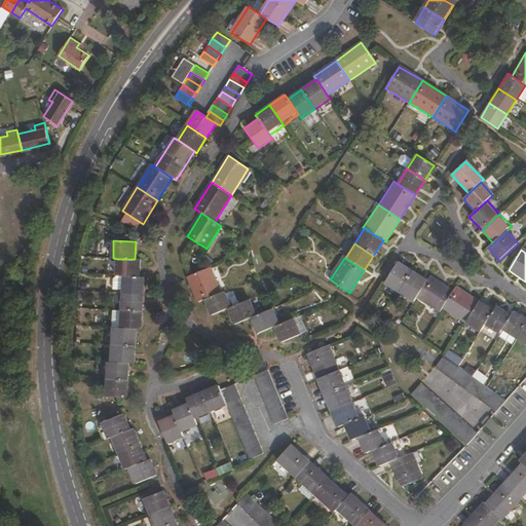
[(139,276),(140,259),(135,259),(117,259),(117,275),(123,276),(139,276)]
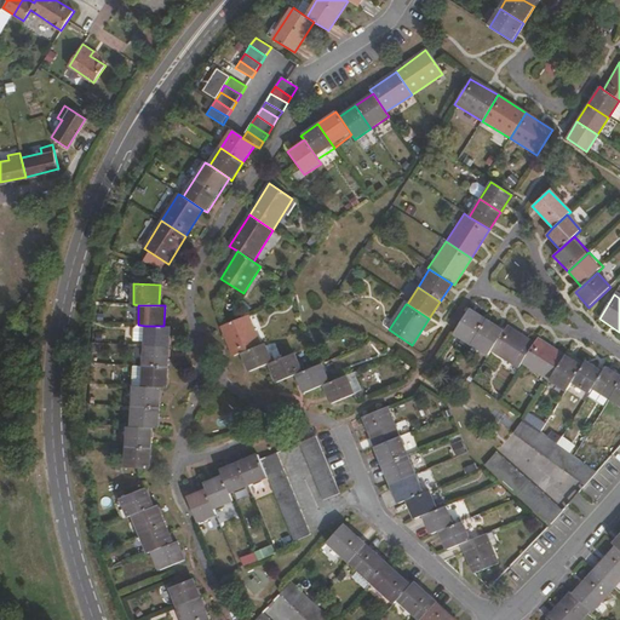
[(453,334),(488,356),(491,351),(503,332),(486,321),(482,325),(484,320),(468,309),(453,334)]
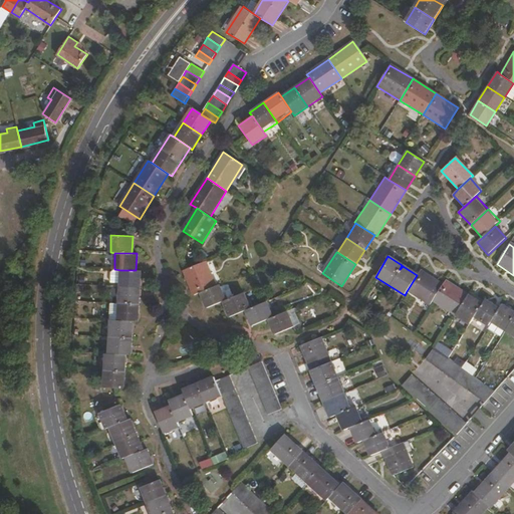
[(216,286),(206,261),(184,271),(194,295),(201,292),(216,286)]
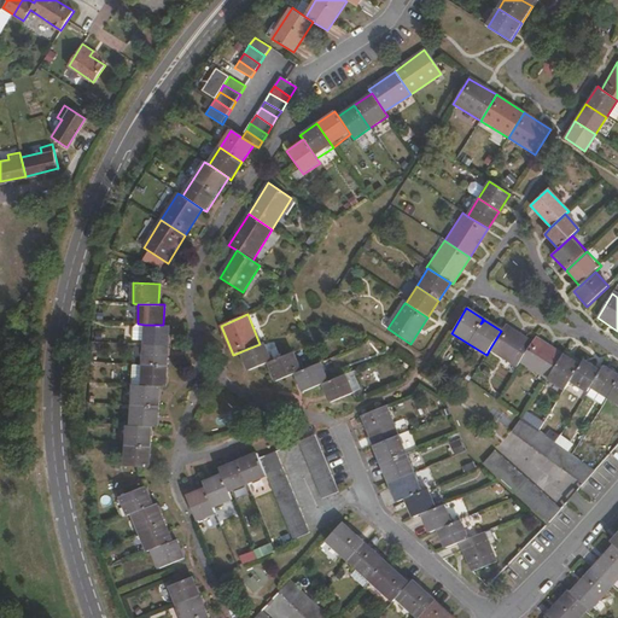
[(145,340),(145,325),(138,324),(134,324),(133,339),(145,340)]
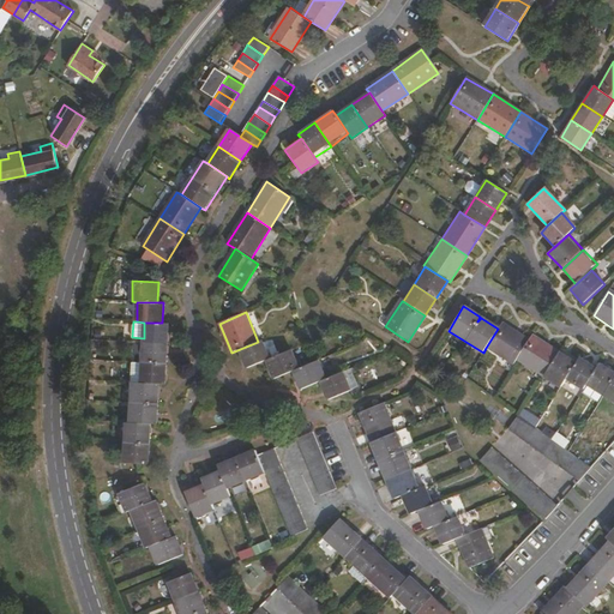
[(168,344),(168,324),(162,323),(144,323),(144,338),(143,343),(168,344)]
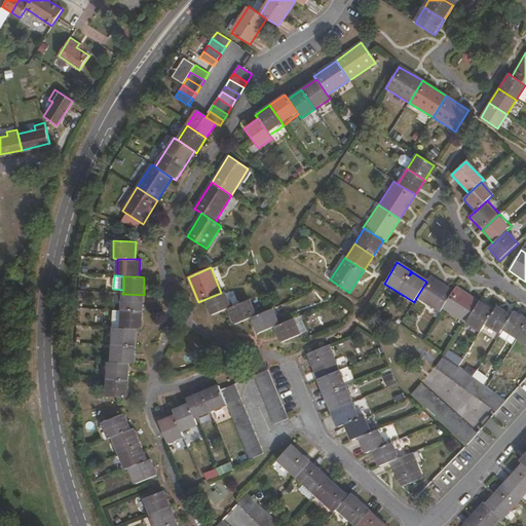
[(453,292),(429,277),(426,282),(416,298),(440,312),(443,308),(453,292)]
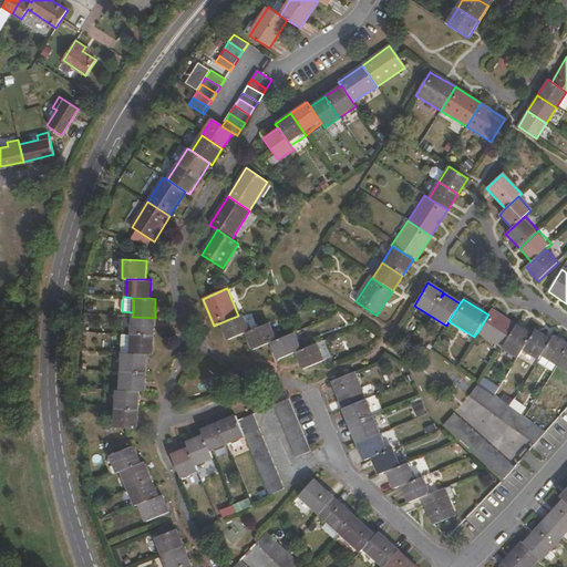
[(502,348),(515,326),(491,311),(488,315),(477,332),(502,348)]
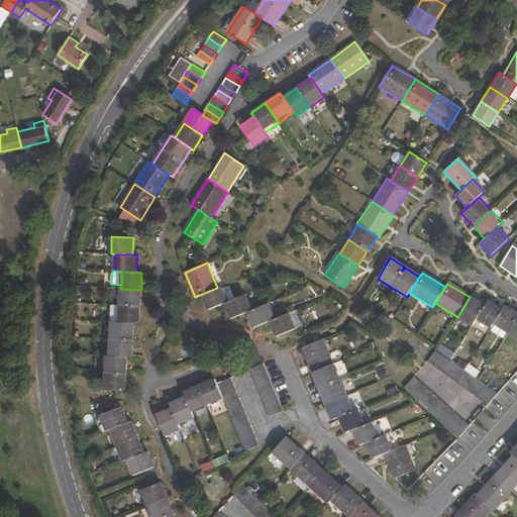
[(226,302),(220,287),(217,288),(202,294),(209,310),(224,303),(226,302)]
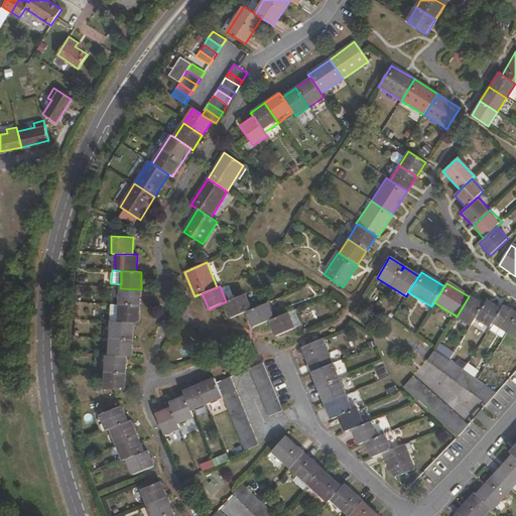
[(140,306),(141,289),(120,288),(119,305),(140,306)]
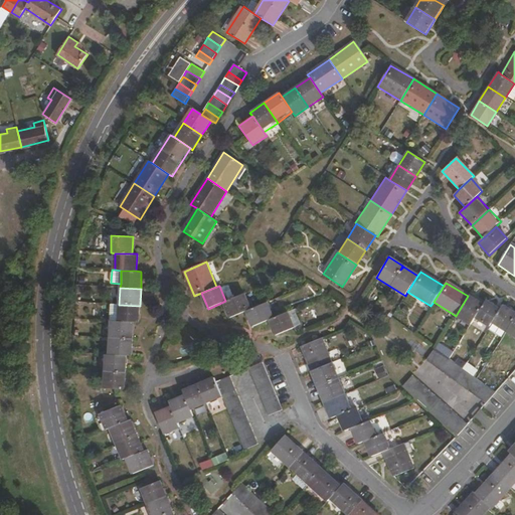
[(250,309),(244,293),(225,301),(223,302),(230,318),(246,311),(250,309)]
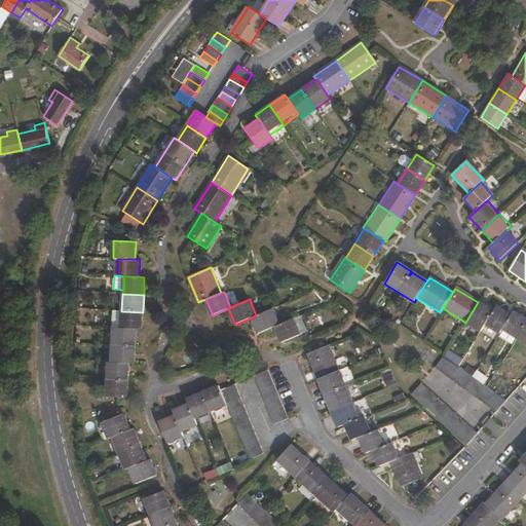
[(482,329),(492,311),(478,302),(465,323),(480,332),(482,329)]
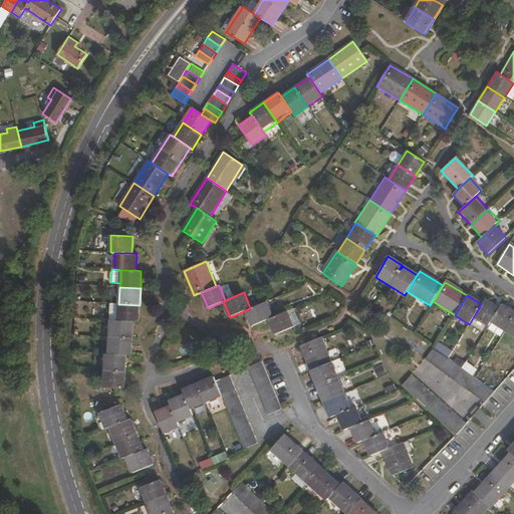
[(488,326),(498,309),(484,300),(481,304),(471,321),(486,329),(488,326)]
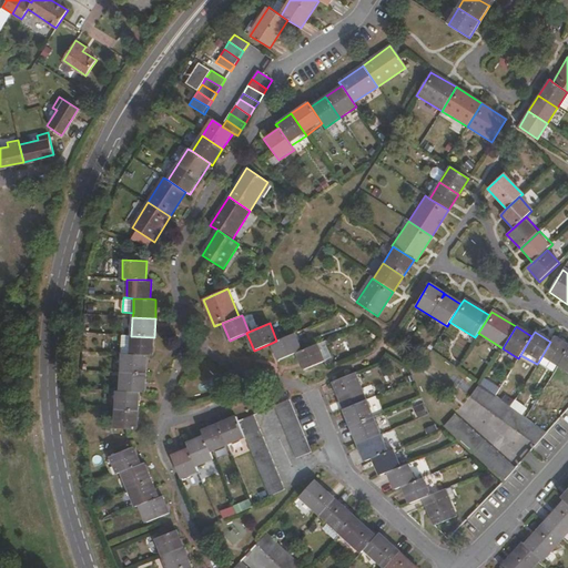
[(302,352),(294,334),(276,341),(272,343),(279,361),(298,353),(302,352)]
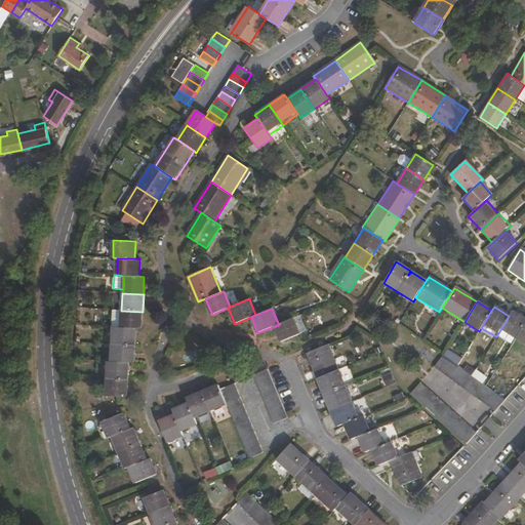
[(120,327),(121,311),(112,310),(112,327),(115,327),(120,327)]
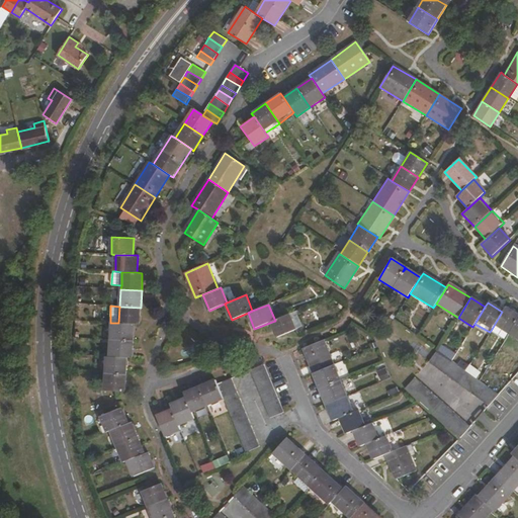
[(140,324),(141,308),(119,307),(118,323),(134,324),(140,324)]
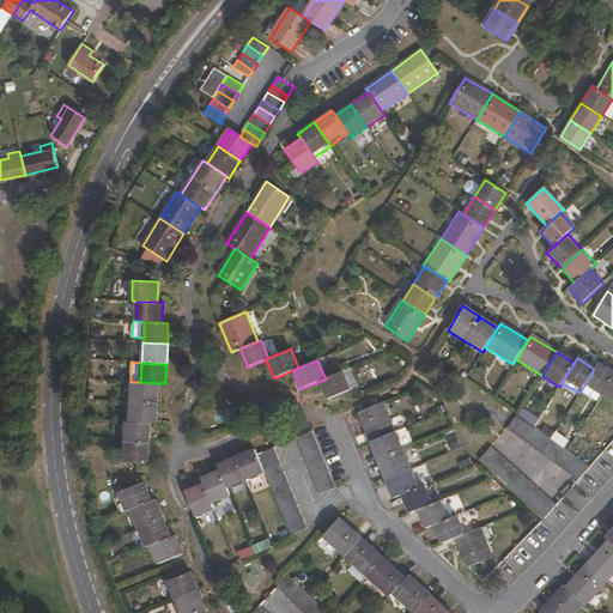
[(593,395),(606,369),(598,364),(594,369),(582,389),(593,395)]
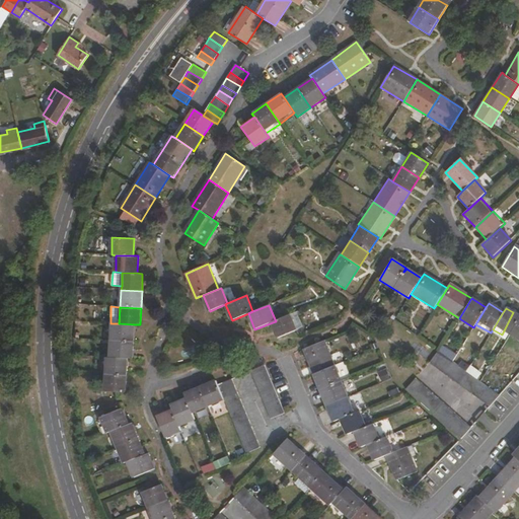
[(508,338),(518,318),(518,315),(513,312),(502,335),(508,338)]
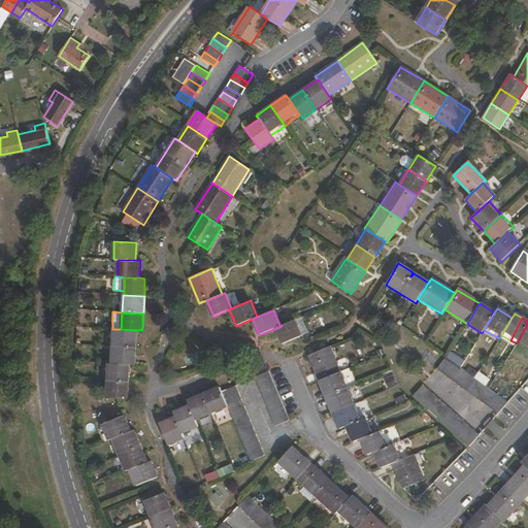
[(302,337),(296,320),(281,327),(277,328),(284,344),(302,337)]
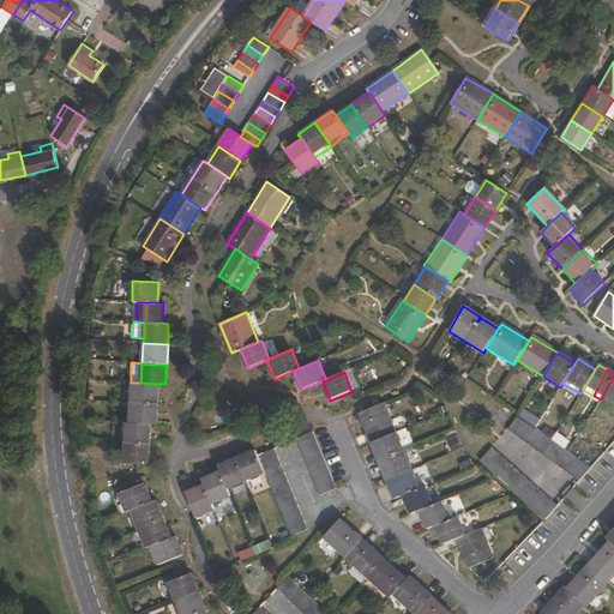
[(603,401),(613,381),(613,377),(601,399),(603,401)]
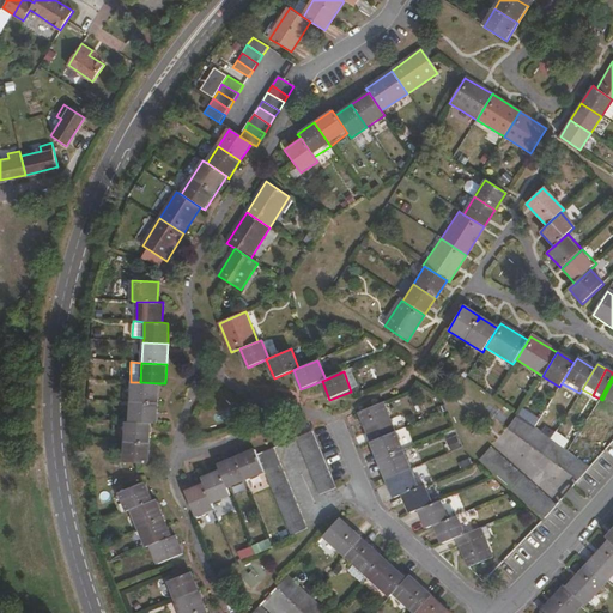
[(612,406),(612,381),(602,400),(612,406)]
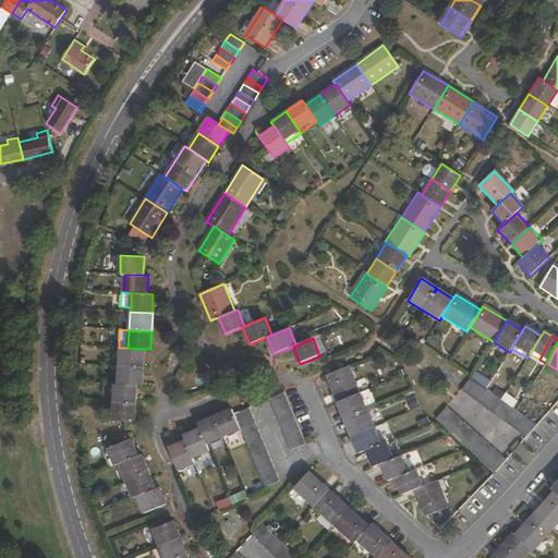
[(143,367),(144,349),(128,348),(122,348),(121,366),(143,367)]
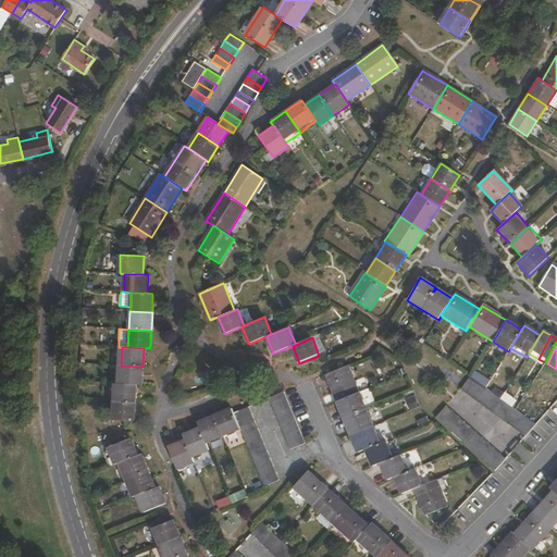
[(141,385),(143,367),(121,366),(120,384),(136,385),(141,385)]
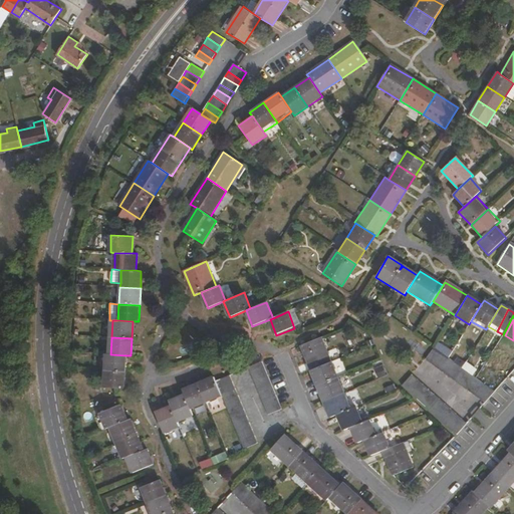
[(332,363),(322,338),(302,346),(312,371),(332,363)]
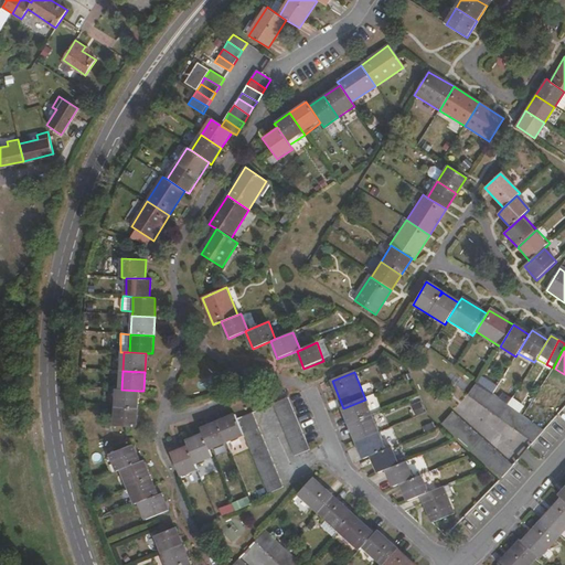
[(473,401),(483,387),(477,382),(467,396),(473,401)]
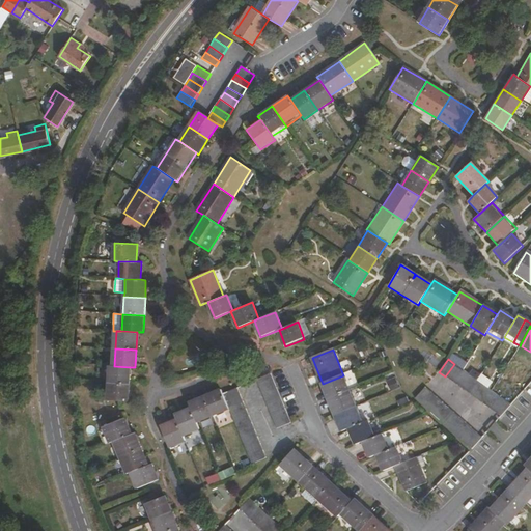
[(451,382),(460,368),(454,364),(445,376),(451,382)]
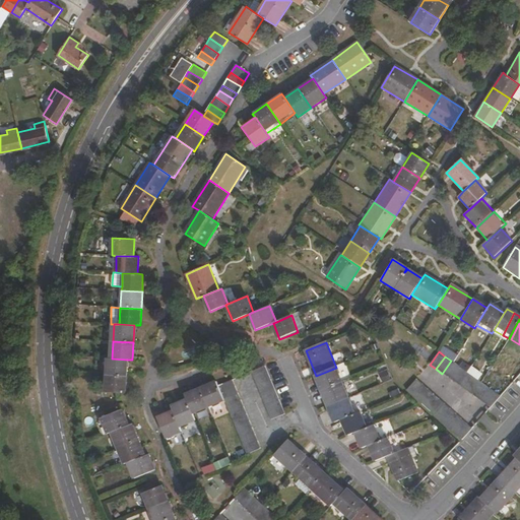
[(126,377),(127,360),(112,359),(107,358),(106,375),(126,377)]
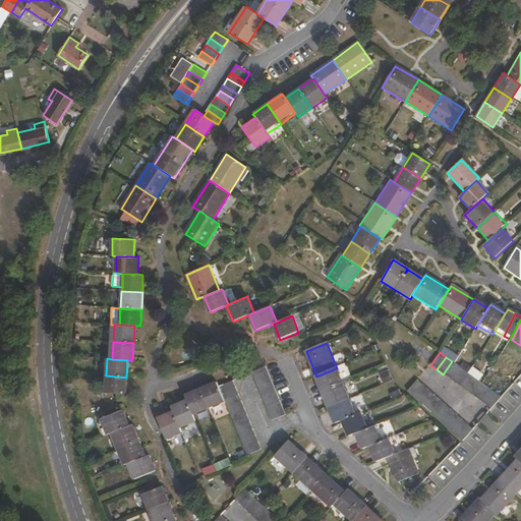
[(449,379),(458,365),(452,361),(443,374),(449,379)]
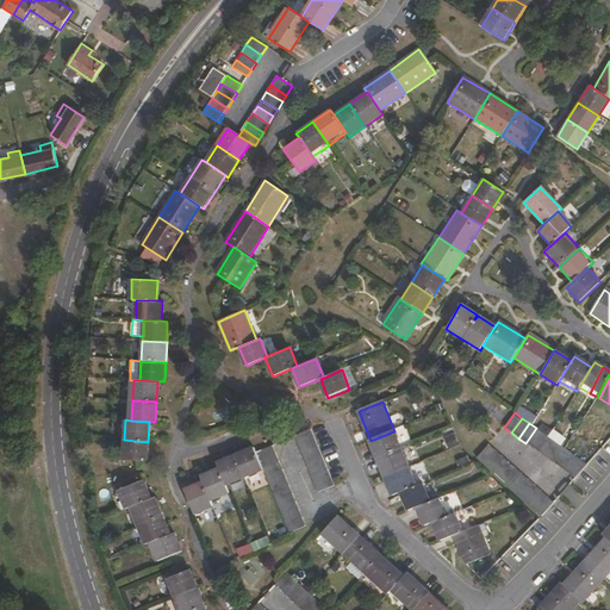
[(531,448),(543,433),(536,428),(526,443),(531,448)]
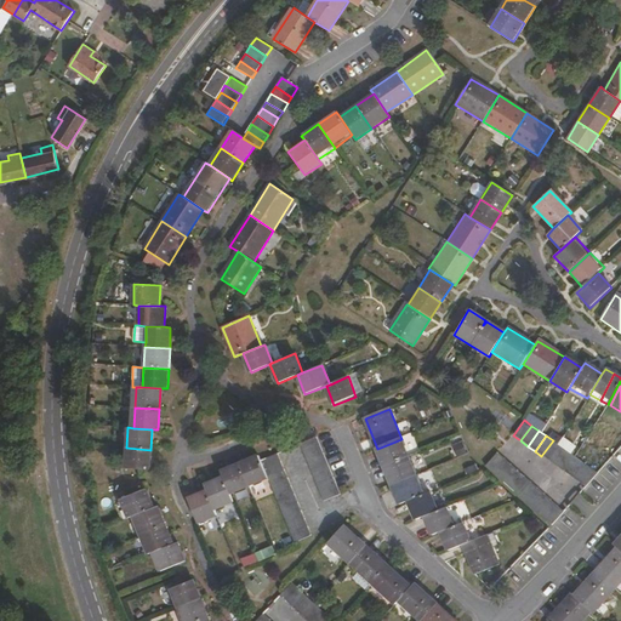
[(320,444),(317,437),(300,444),(303,451),(320,444)]
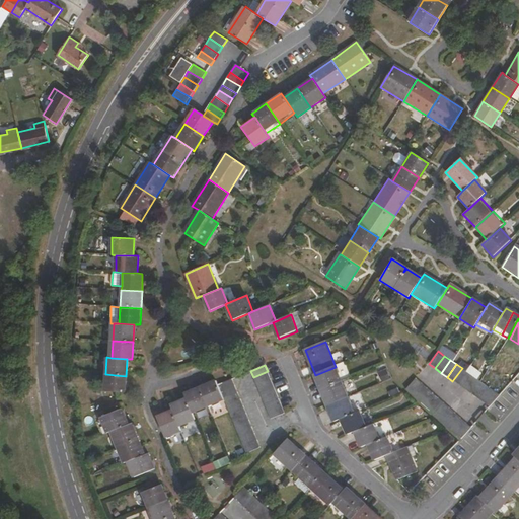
[(344,382),(338,367),(336,367),(315,375),(322,390),(344,382)]
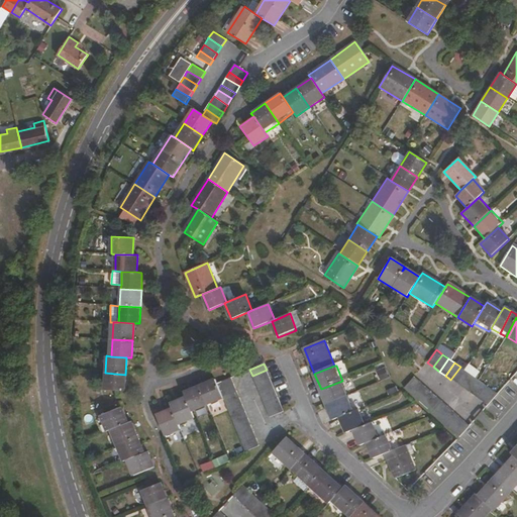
[(456,384),(466,371),(460,367),(450,380),(456,384)]
